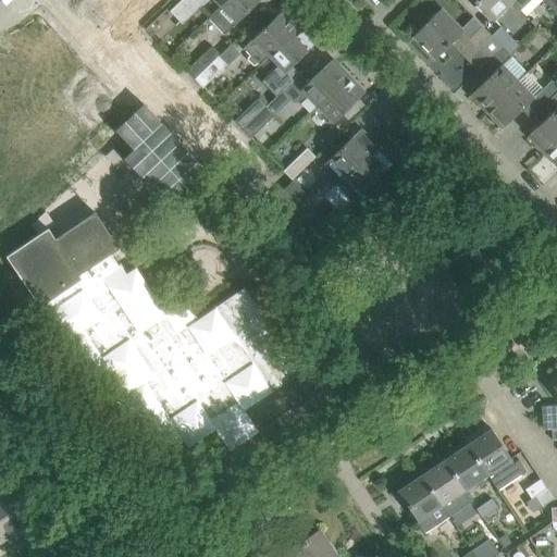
[(181,0),(169,12),(182,24),(206,0),(215,0),(221,5),(226,0),(181,0)]
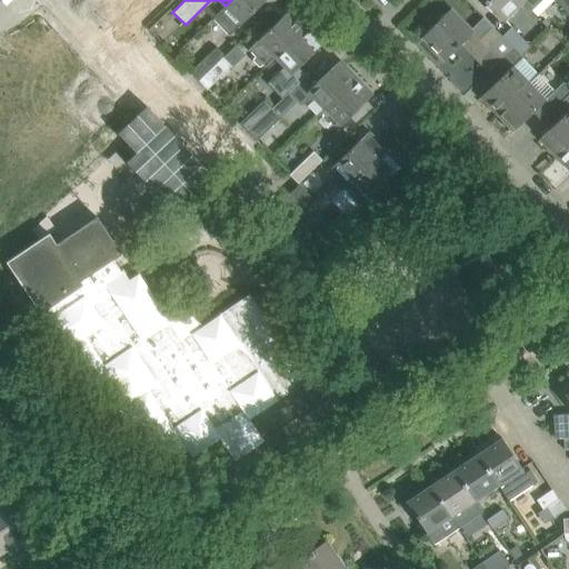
[(229,36),(242,22),(265,0),(231,0),(226,6),(212,19),(229,36)]
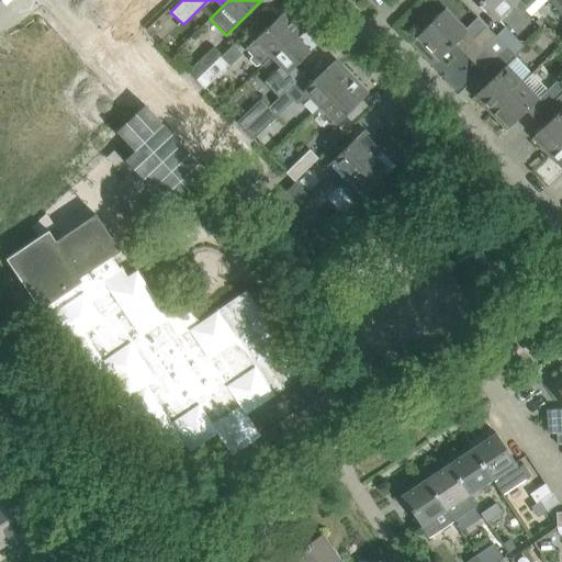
[(475,0),(497,22),(517,3),(513,0),(475,0)]
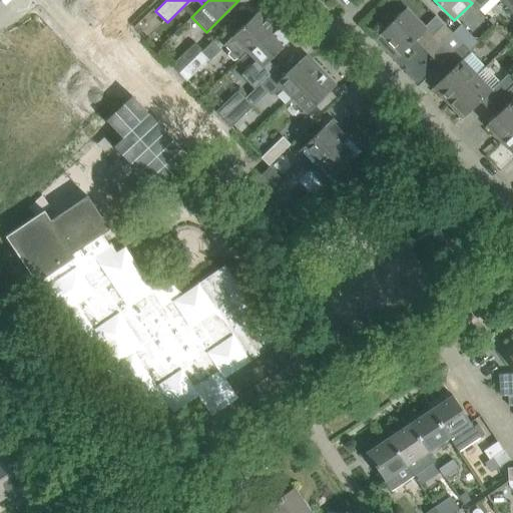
[(497,0),(511,14),(512,11),(512,0),(468,0),(472,3),(478,10),(488,0),(497,0)]
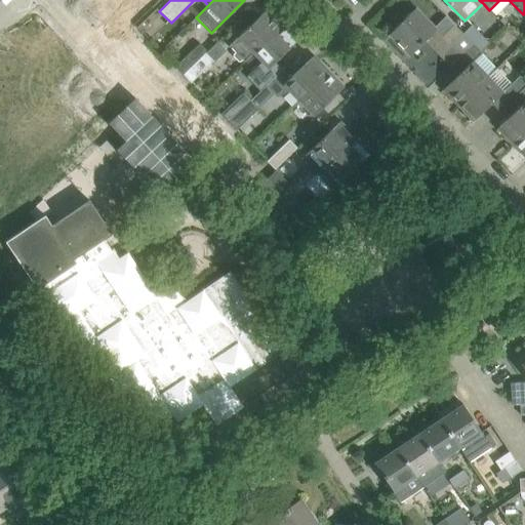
[(244,62),(254,52),(283,25),(268,8),(229,46),(235,52),(233,56),(239,63),(243,61),(244,62)]
